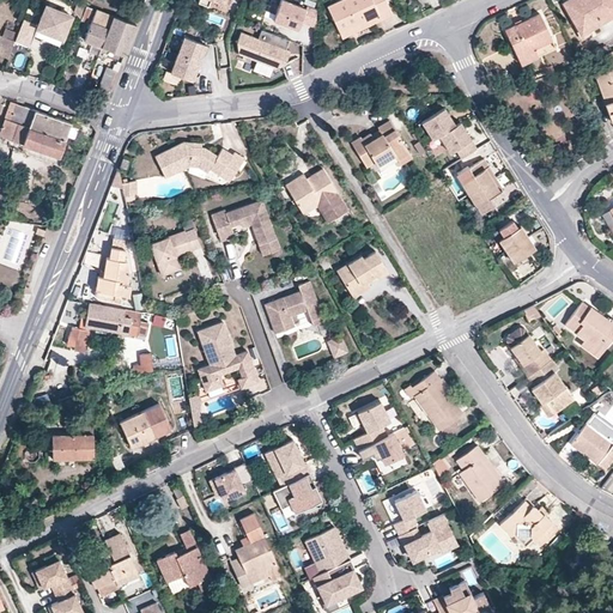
[(315,26),(315,8),(305,6),(305,8),(284,0),(279,0),(272,19),(297,29),(299,22),(315,26)]
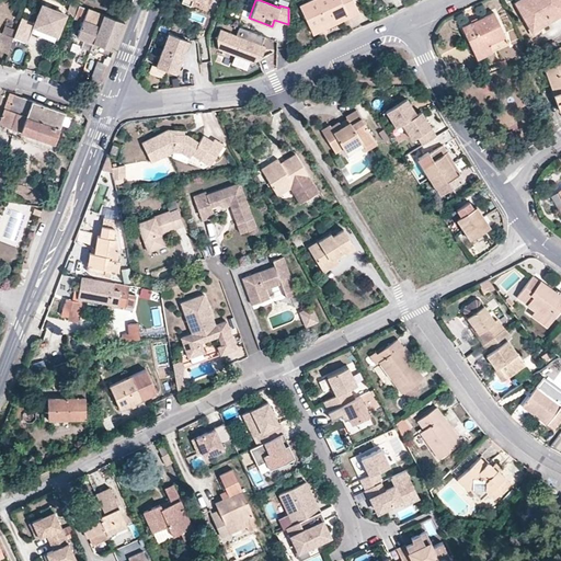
[(358,12),(352,0),(308,0),(299,4),(310,29),(345,12),(347,18),(358,12)]
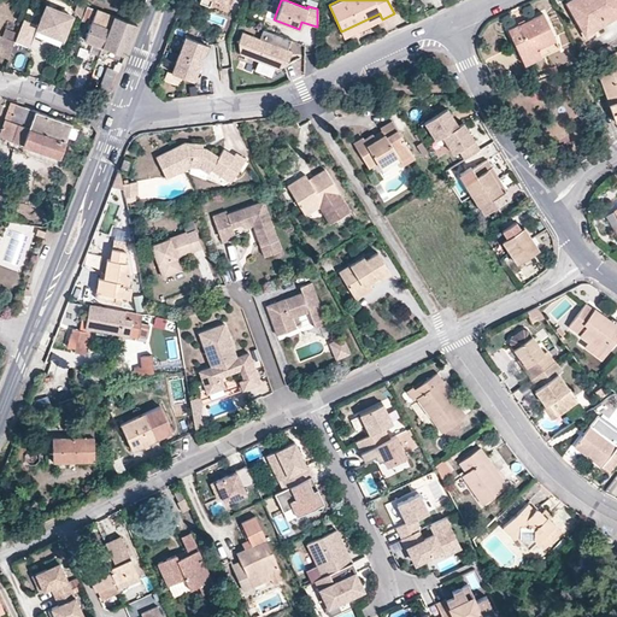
[(616,12),(616,0),(576,0),(568,5),(580,27),(600,16),(604,21),(616,12)]
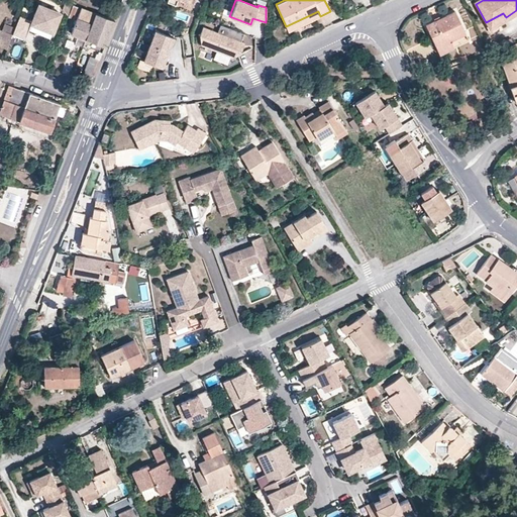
[(68,14),(71,3),(65,1),(63,8),(68,14)]
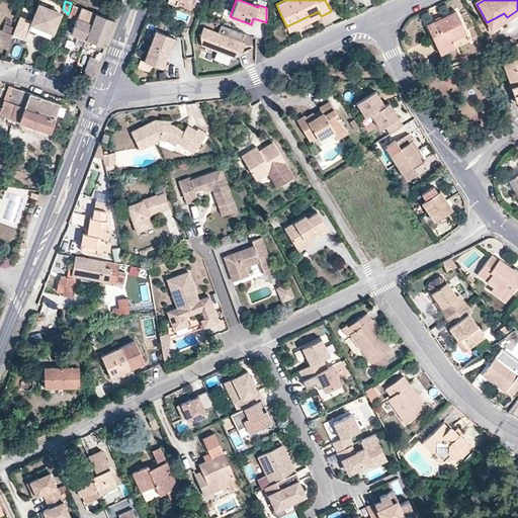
[(53,32),(61,12),(38,3),(31,20),(19,15),(15,27),(13,32),(12,33),(24,38),(28,29),(30,23),(53,32)]
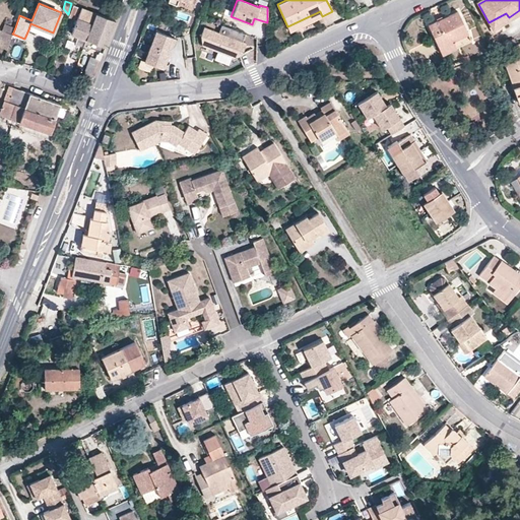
[(75,19),(79,7),(73,4),(68,16),(75,19)]
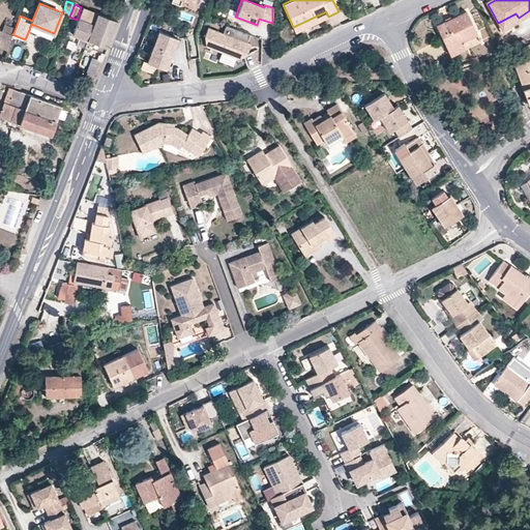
[(87,39),(97,12),(83,7),(72,33),(87,39)]
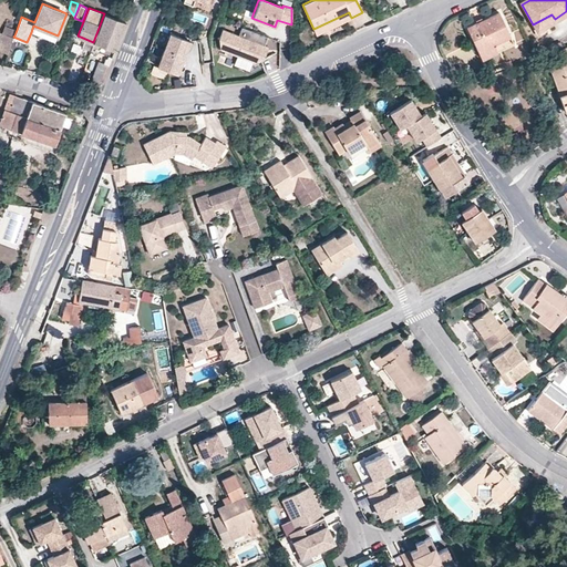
[(509,35),(497,11),(465,26),(477,51),(493,43),(509,35)]
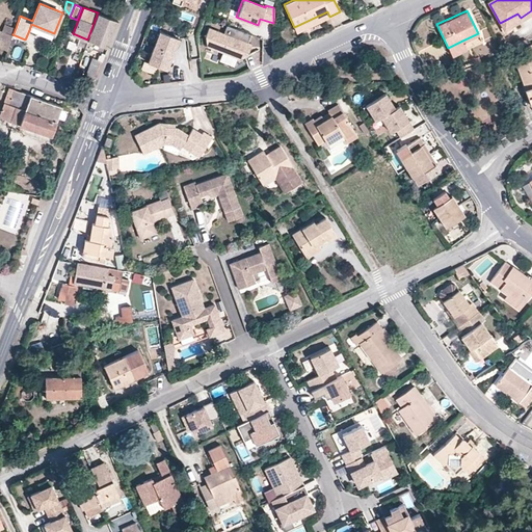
[(296,31),(329,17),(327,11),(294,27),(296,31)]
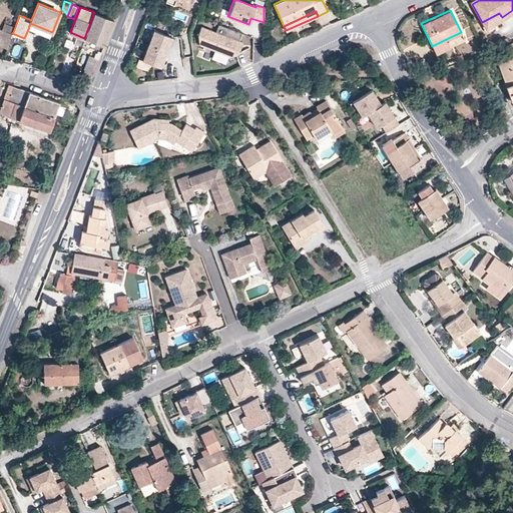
[(104,45),(114,20),(94,12),(84,38),(104,45)]
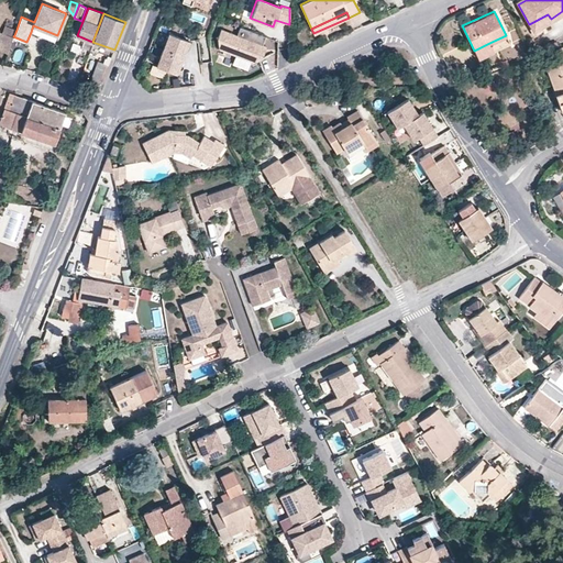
[(532,30),(551,19),(548,14),(529,24),(532,30)]
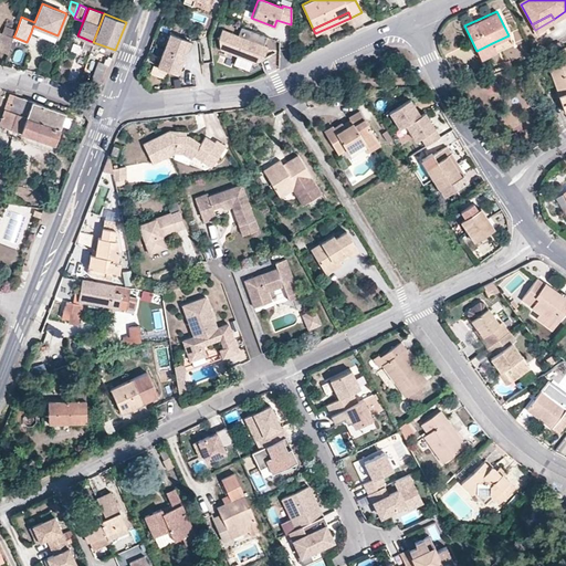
[(14,35),(17,30),(4,25),(2,32),(13,37),(14,35)]
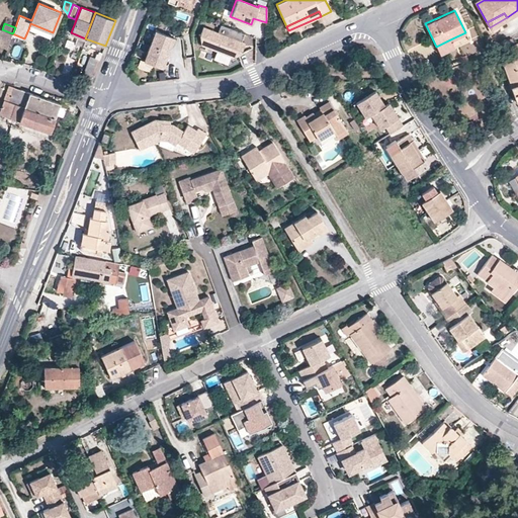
[(53,32),(30,23),(28,29),(51,38),(53,32)]
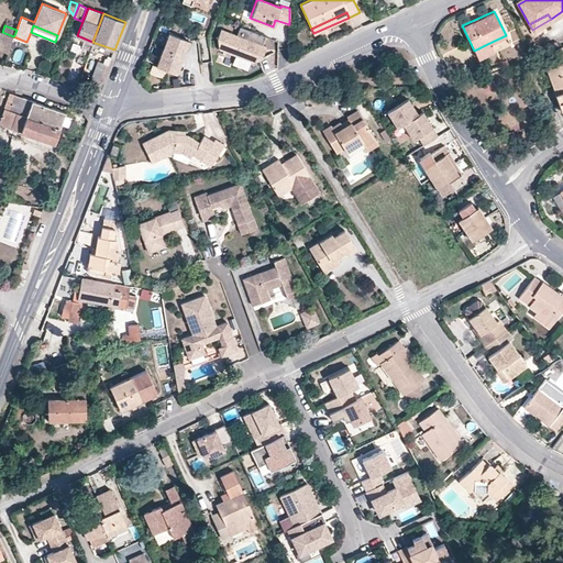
[(262,45),(265,36),(240,26),(236,35),(220,29),(217,37),(218,48),(234,55),(249,61),(254,62),(261,58),(265,46),(262,45)]
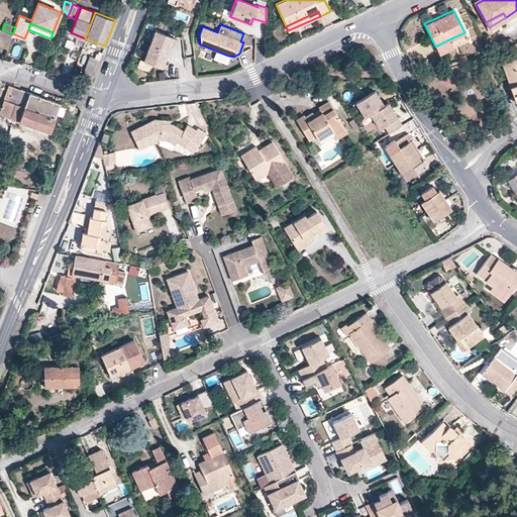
[(168,49),(174,35),(154,28),(149,42),(168,49)]
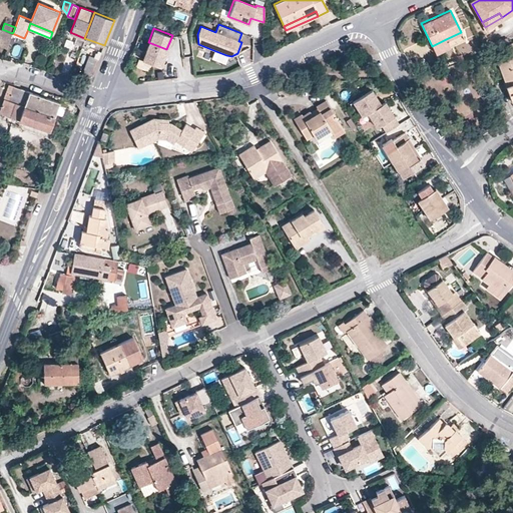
[(0,45),(6,48),(12,33),(2,29),(1,29),(0,31),(0,45)]
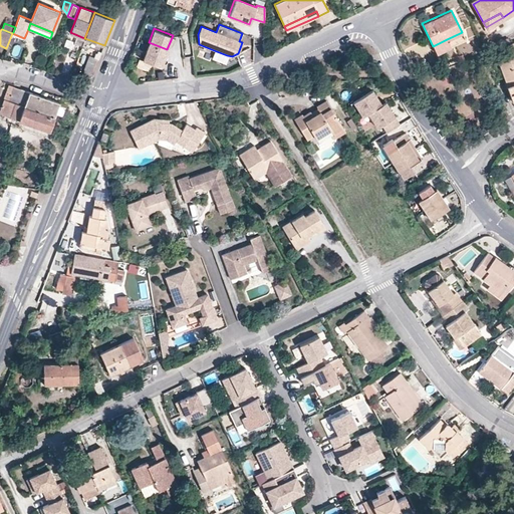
[(509,43),(507,37),(493,42),(496,48),(509,43)]
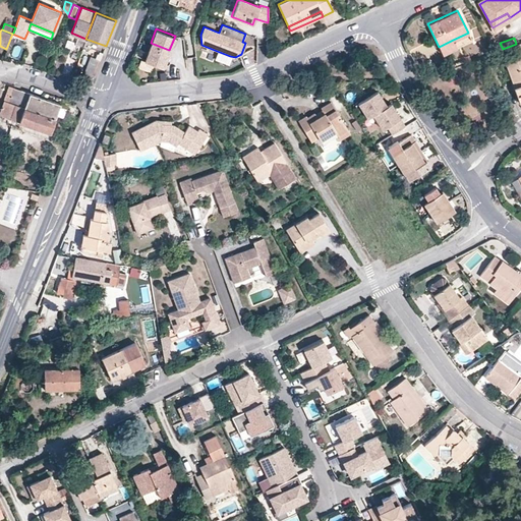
[(456,47),(453,40),(439,47),(442,54),(456,47)]
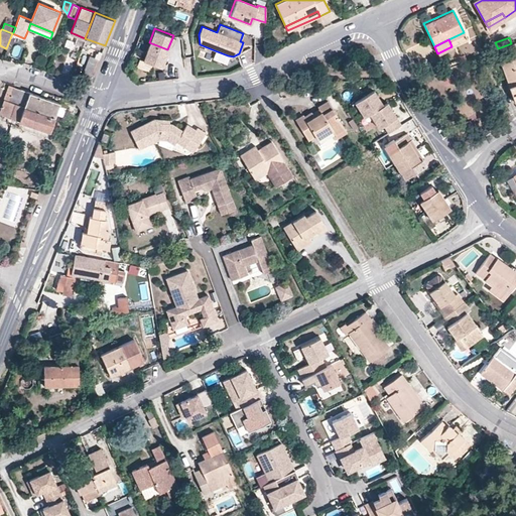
[(161,65),(167,49),(149,42),(143,57),(161,66),(161,65)]
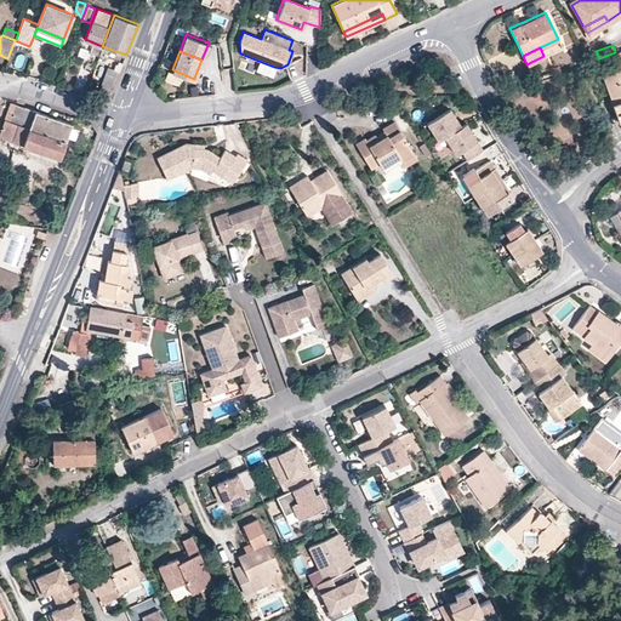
[(271,77),(274,67),(258,61),(255,70),(271,77)]
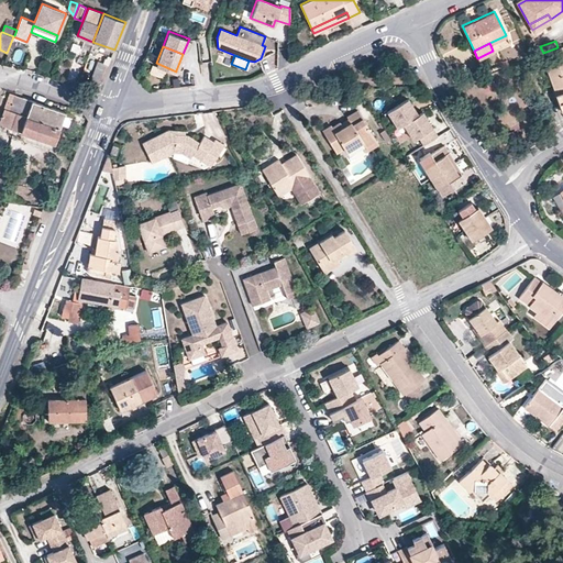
[(562,59),(562,61),(545,67),(555,94),(554,95),(560,110),(562,109),(562,59)]
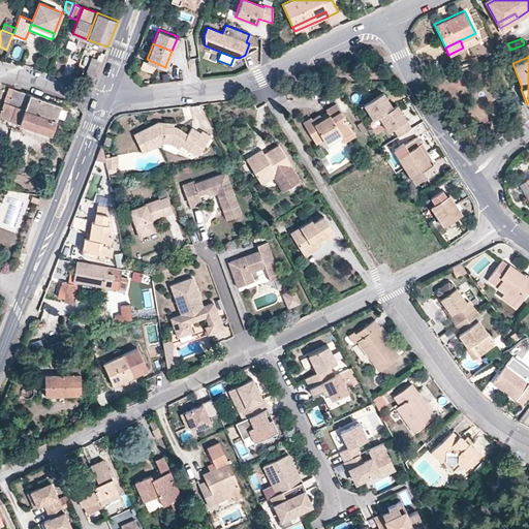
[(9,103),(14,88),(10,86),(5,101),(9,103)]
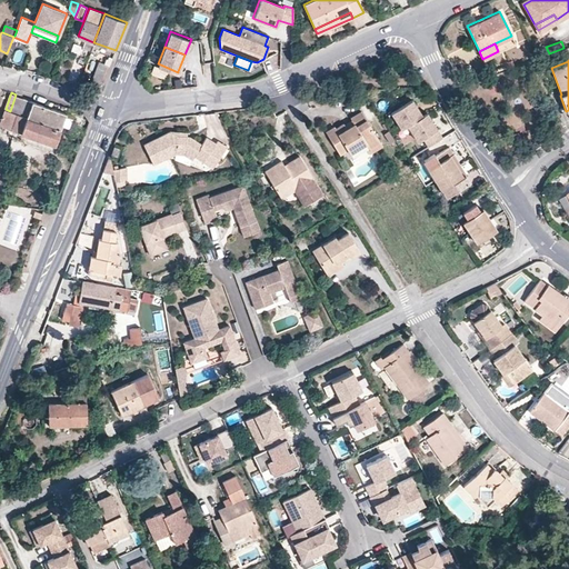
[(67,112),(16,95),(10,111),(61,129),(62,125),(66,116),(67,112)]
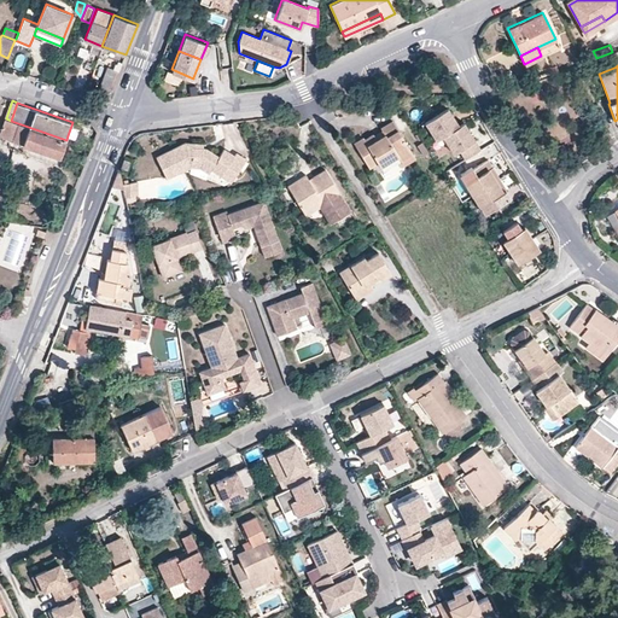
[(459,126),(448,108),(426,122),(437,139),(443,135),(459,126)]
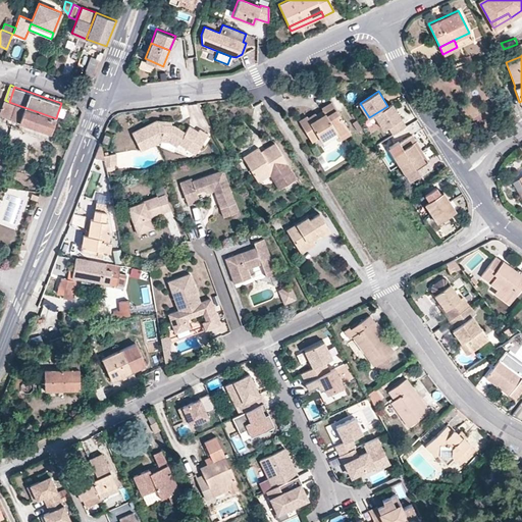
[(56,118),(9,102),(5,100),(0,111),(0,113),(51,132),(56,118)]
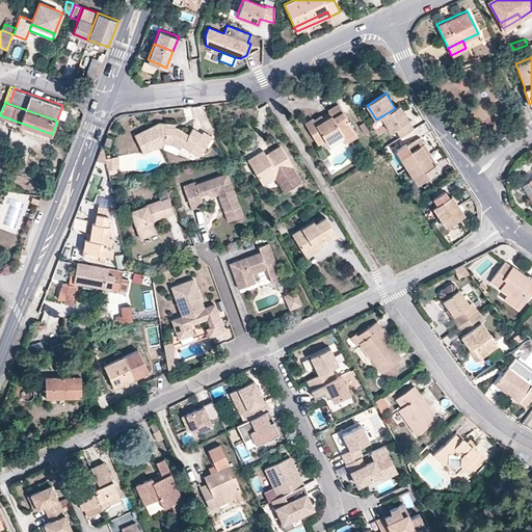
[(356,133),(338,103),(328,109),(329,111),(331,114),(324,120),(322,115),(321,114),(314,120),(313,117),(304,123),(318,143),(325,139),(327,142),(343,133),(346,139),(356,133)]
